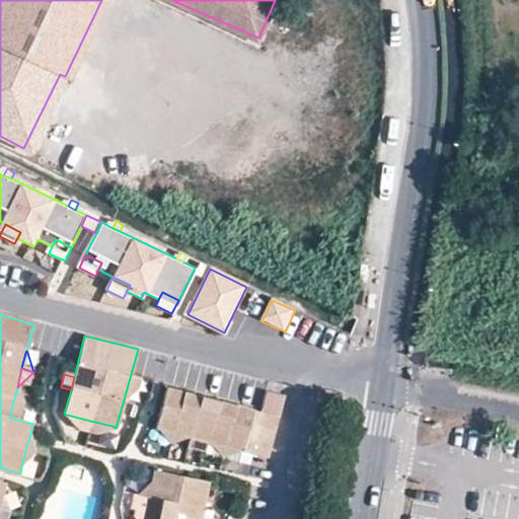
[(144,377),(131,374),(124,399),(141,387),(144,377)]
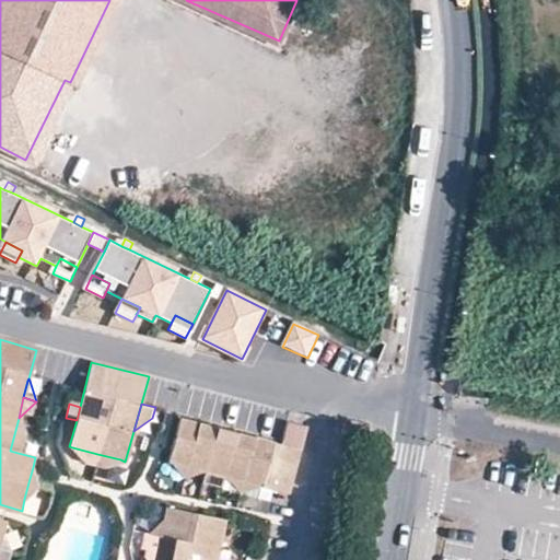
[(242,480),(259,485),(290,493),(300,447),(178,417),(168,459),(186,465),(203,470),(222,475),(226,476),(242,480)]
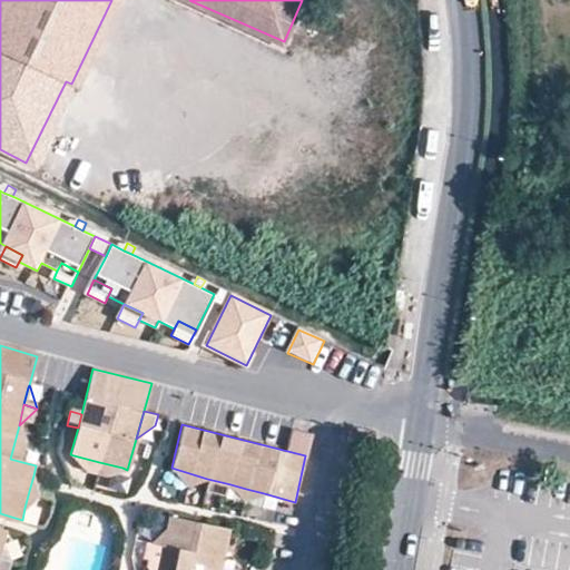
[(26,445),(19,425),(15,442),(26,445)]
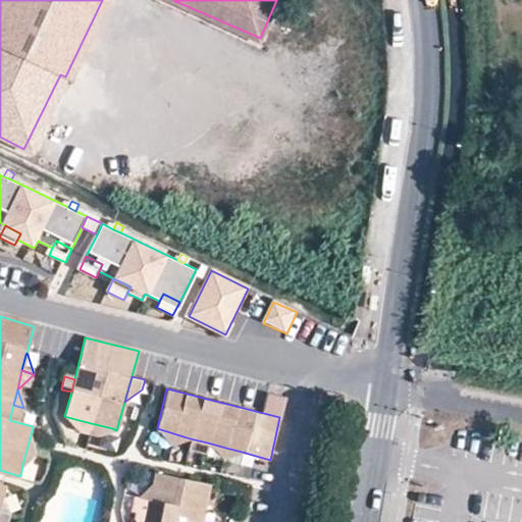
[(23,408),(13,405),(9,420),(20,423),(23,408)]
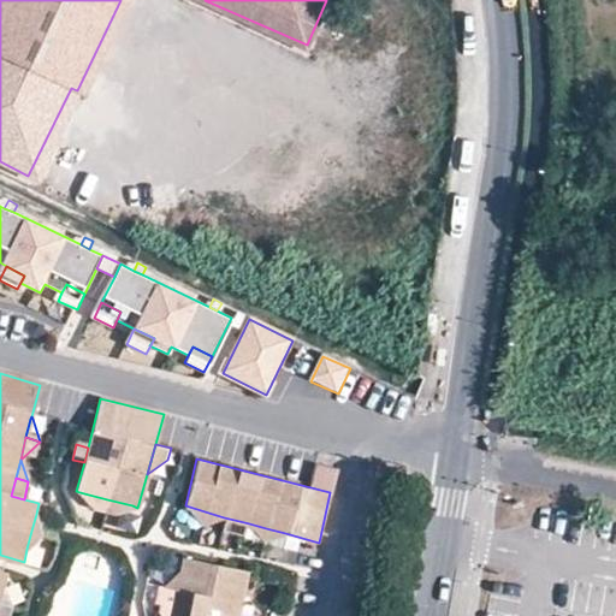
[(105,513),(107,499),(80,492),(90,509),(105,513)]
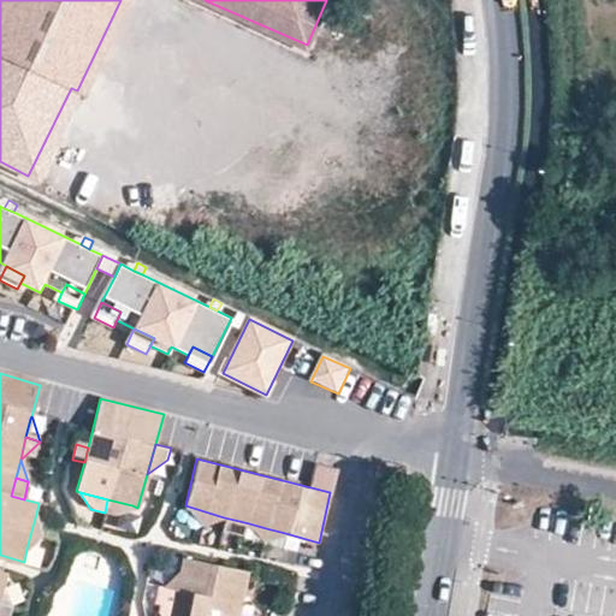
[(114,514),(132,505),(107,499),(105,513),(114,514)]
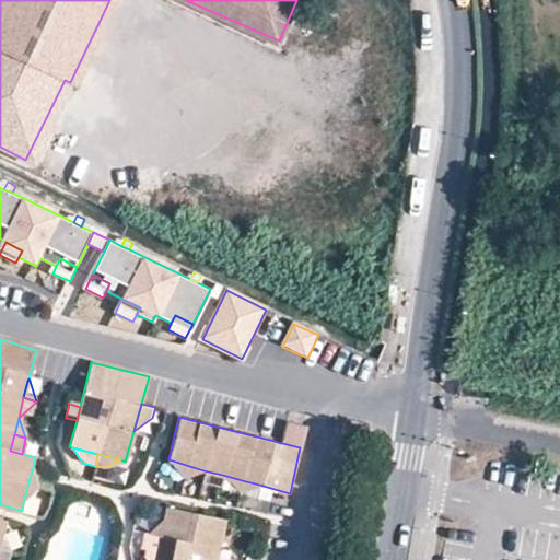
[(184,476),(186,465),(168,459),(184,476)]
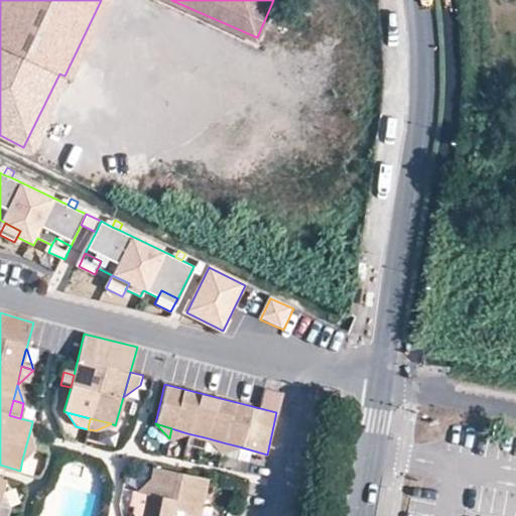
[(169,438),(187,433),(171,428),(169,438)]
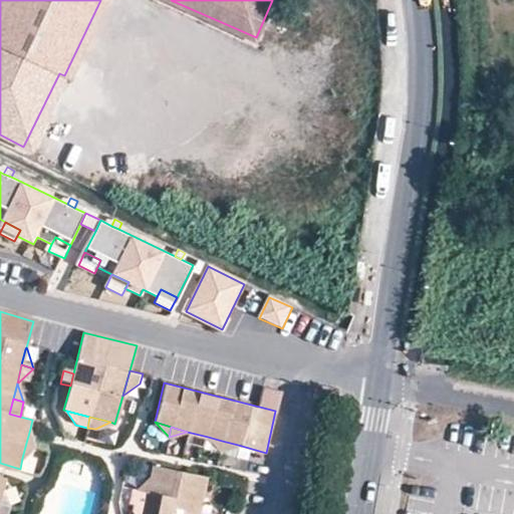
[(34,446),(30,429),(26,443),(34,446)]
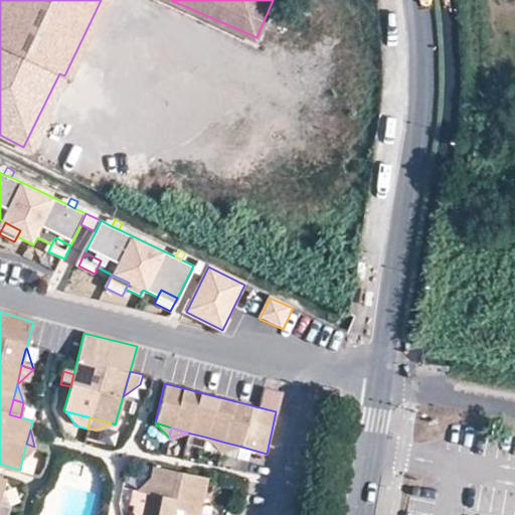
[(201,448),(204,437),(187,433),(185,443),(201,448)]
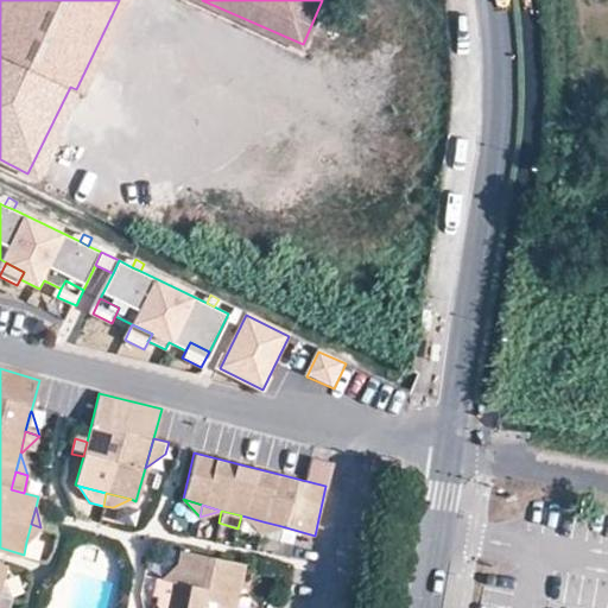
[(260,532),(263,521),(246,517),(260,532)]
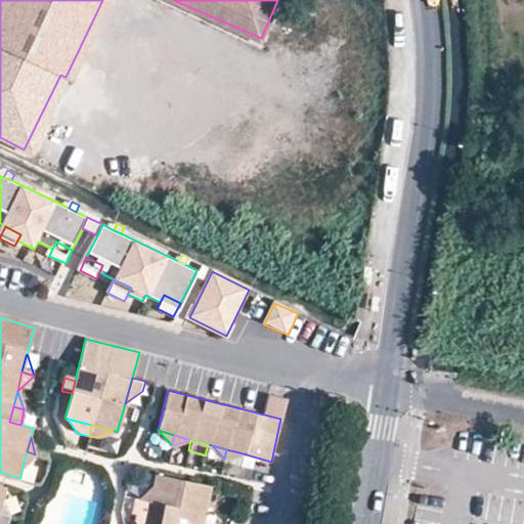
[(224,459),(243,453),(226,449),(224,459)]
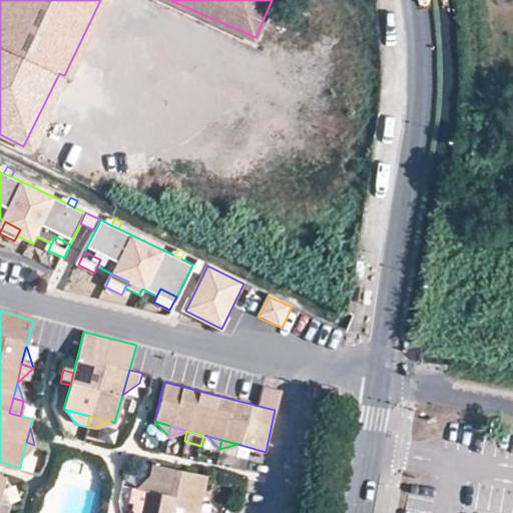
[(34,445),(26,442),(22,457),(35,447),(34,445)]
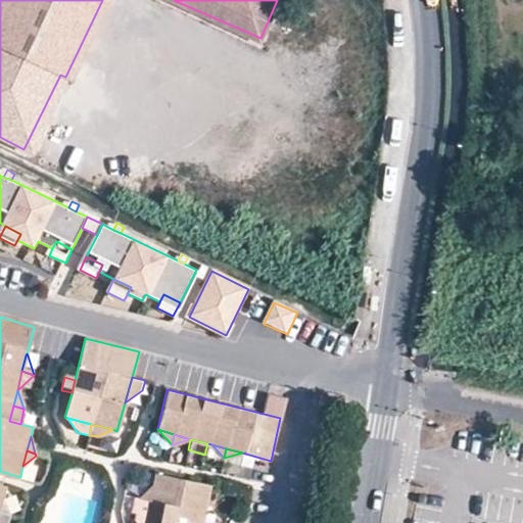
[(152,489),(150,497),(147,512),(144,522),(201,522),(204,512),(208,495),(210,485),(185,479),(155,472),(152,489)]
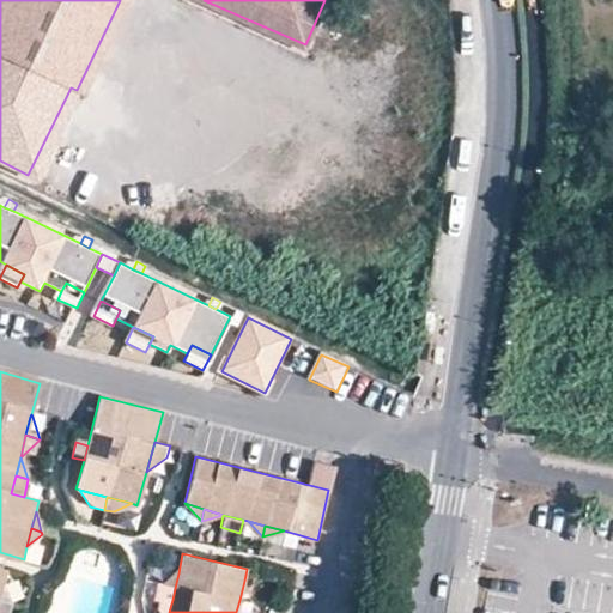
[(165,582),(176,583),(178,574),(165,582)]
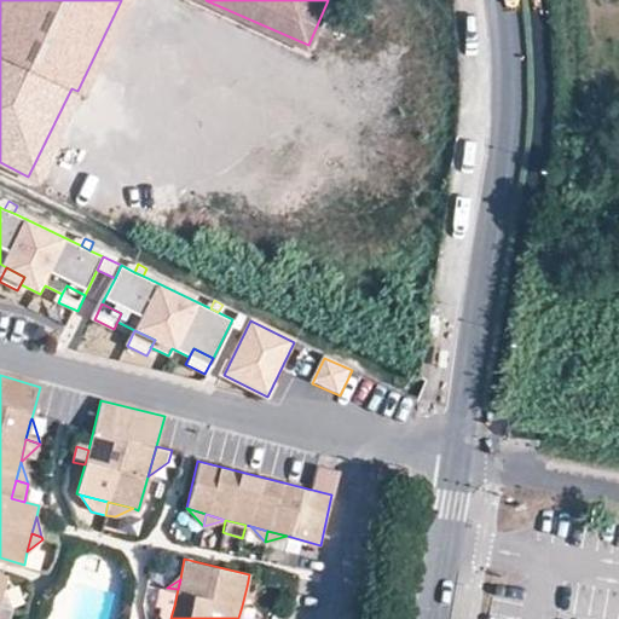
[(0,603),(12,607),(5,585),(0,603)]
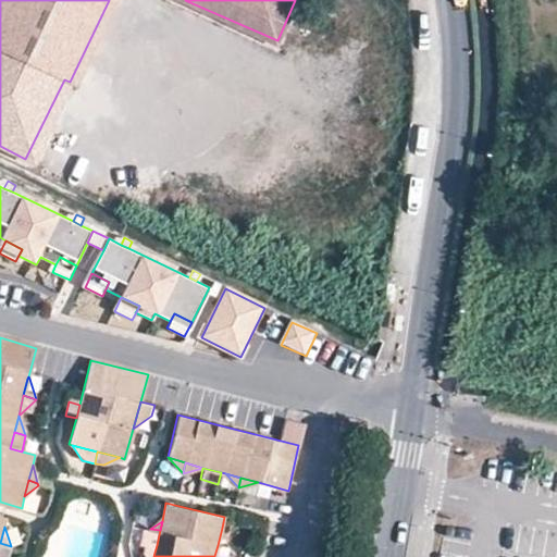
[(218,545),(226,547),(222,528),(218,545)]
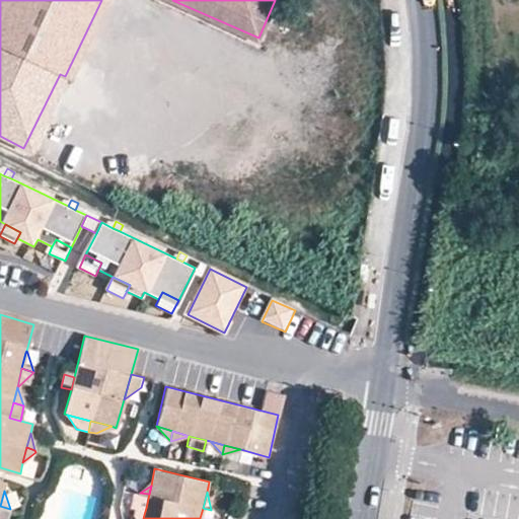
[(149,494),(140,493),(136,506),(146,508),(149,494)]
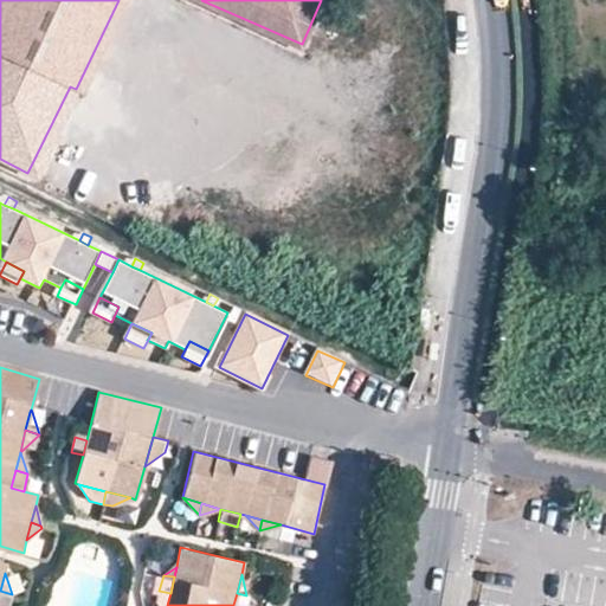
[(0,592),(0,605),(8,605),(12,594),(0,591),(0,592)]
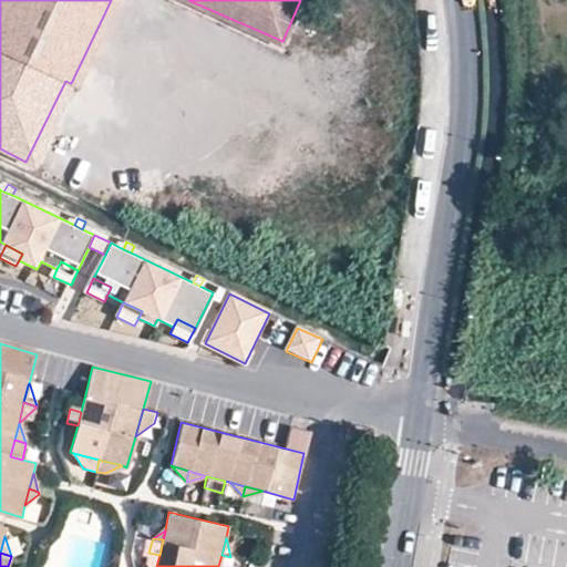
[(218,566),(220,566),(230,557),(222,555),(218,566)]
